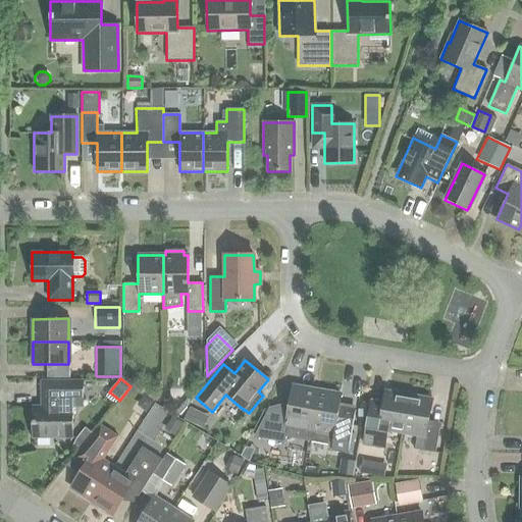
[(72,399),(81,399),(81,382),(44,382),(44,407),(33,407),(33,437),(72,437),(72,399)]
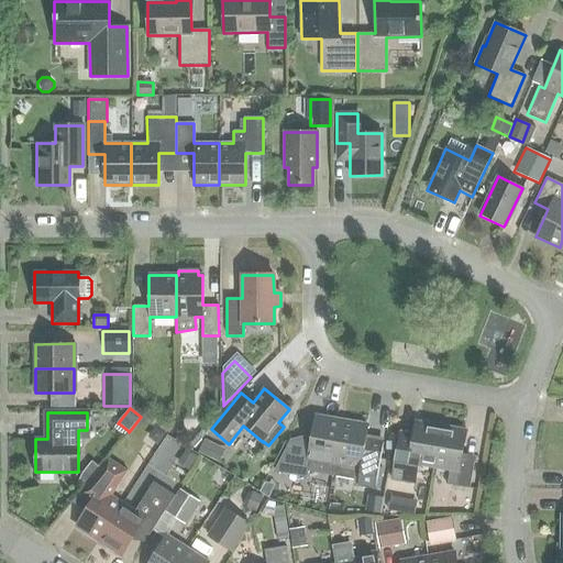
[(310,457),(333,462),(341,422),(315,417),(311,433),(289,439),(273,472),(306,477),(310,457)]
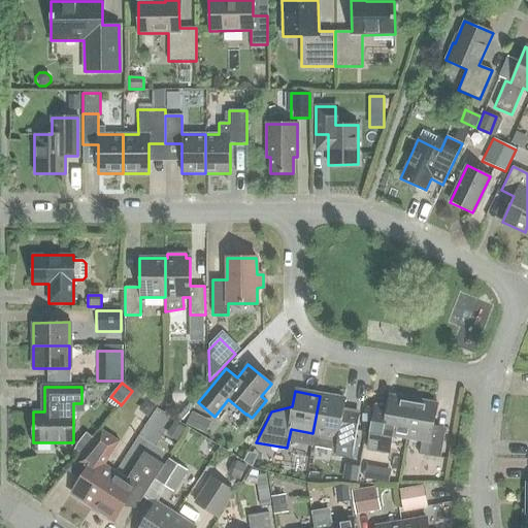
[(391,436),(406,438),(413,399),(389,395),(386,418),(373,416),(367,450),(389,454),(391,436)]
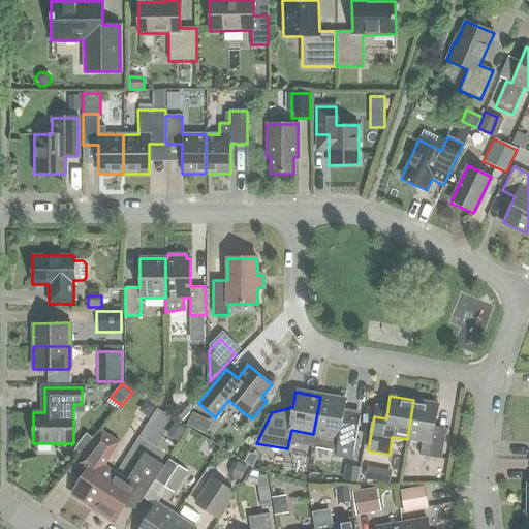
[(345,401),(320,397),(313,434),(312,444),(337,448),(335,457),(351,460),(359,416),(343,413),(345,401)]
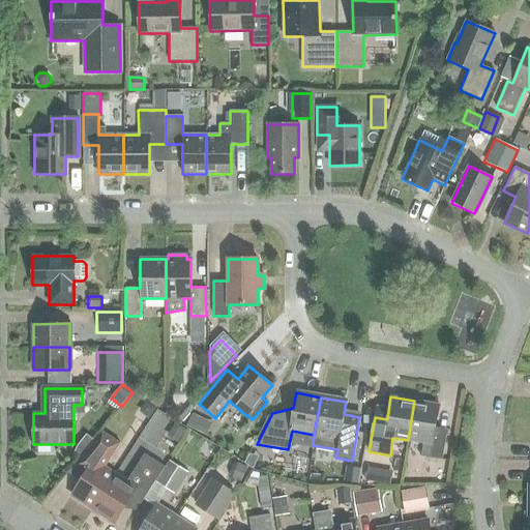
[(408,440),(422,442),(420,457),(441,460),(446,436),(434,434),(439,405),(414,401),(408,440)]
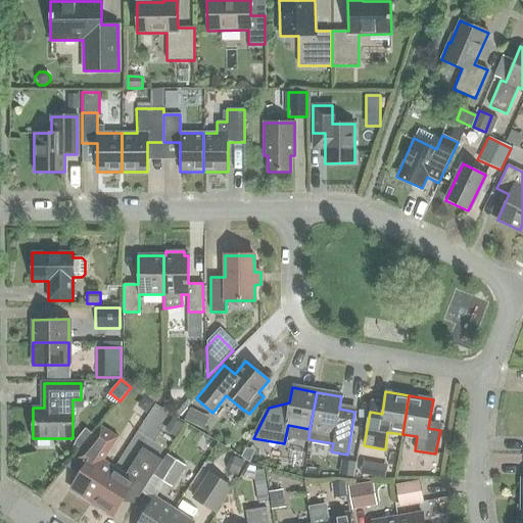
[(143,396),(137,407),(147,413),(153,402),(143,396)]
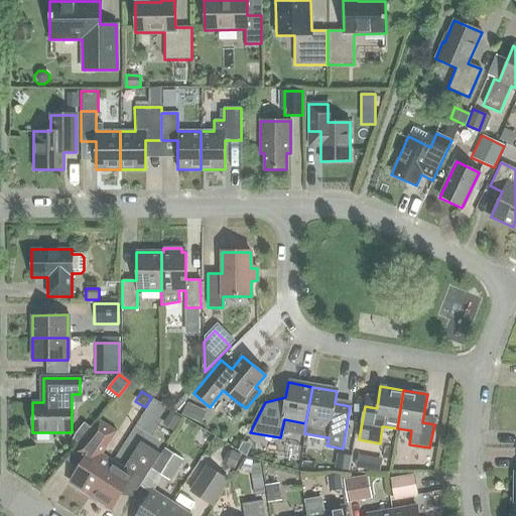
[(185,413),(203,419),(207,408),(189,402),(185,413)]
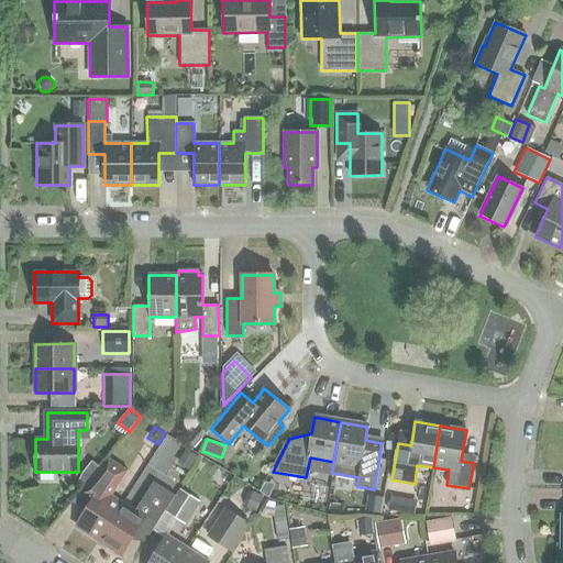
[(198,456),(186,449),(178,460),(189,468),(198,456)]
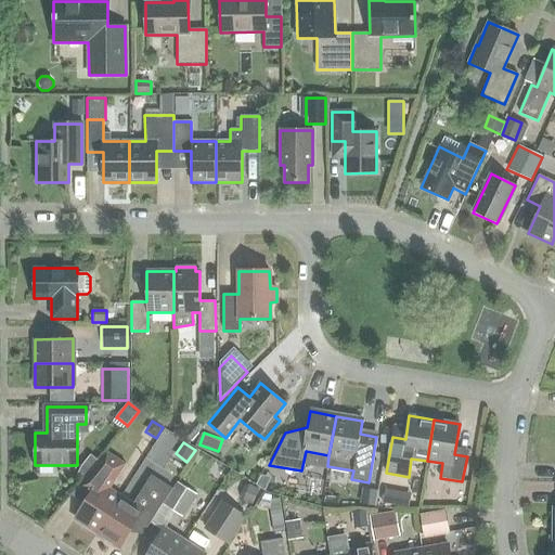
[(89,528),(97,533),(120,498),(108,489),(124,465),(105,453),(76,488),(89,497),(75,518),(89,528)]
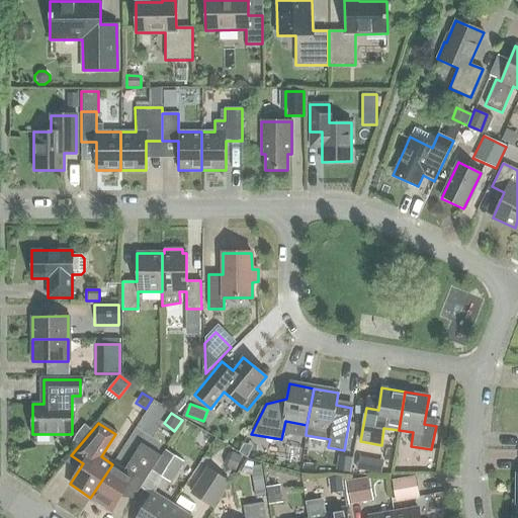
[(123,470),(112,464),(90,498),(111,511),(131,483),(140,489),(160,456),(141,444),(123,470)]
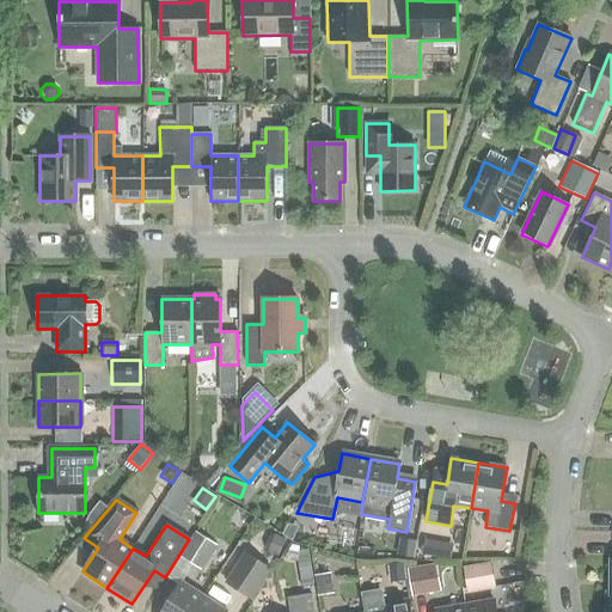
[(196,532),(181,557),(201,570),(216,545),(196,532)]
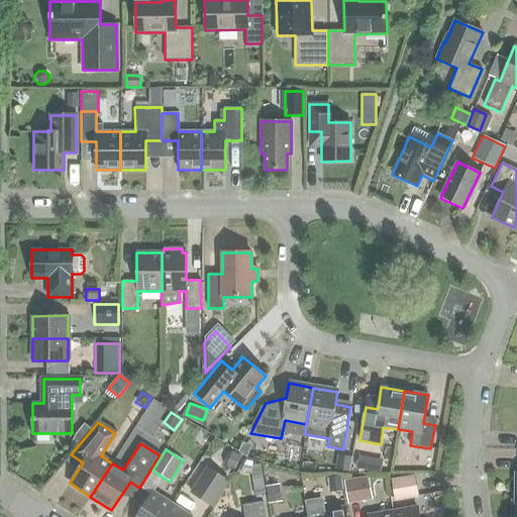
[(337,454),(335,470),(349,472),(351,456),(337,454)]
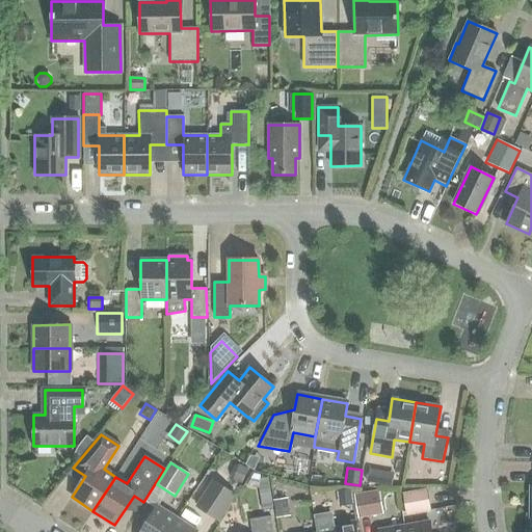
[(379,485),(381,472),(369,470),(366,484),(379,485)]
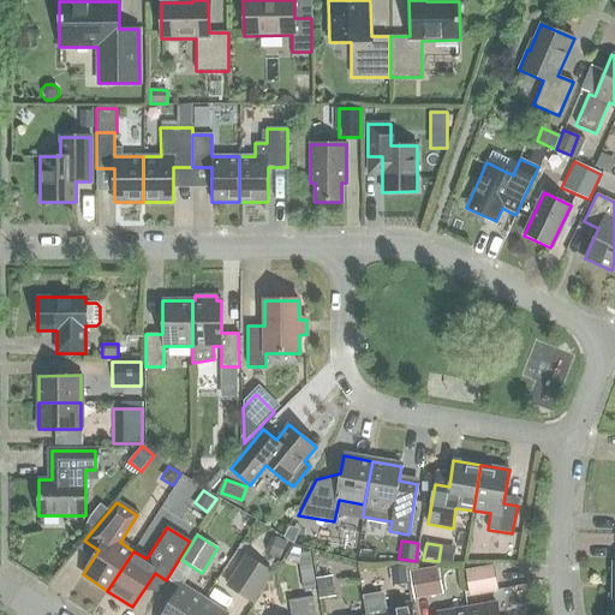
[(227,585),(252,602),(272,573),(245,556),(227,585)]
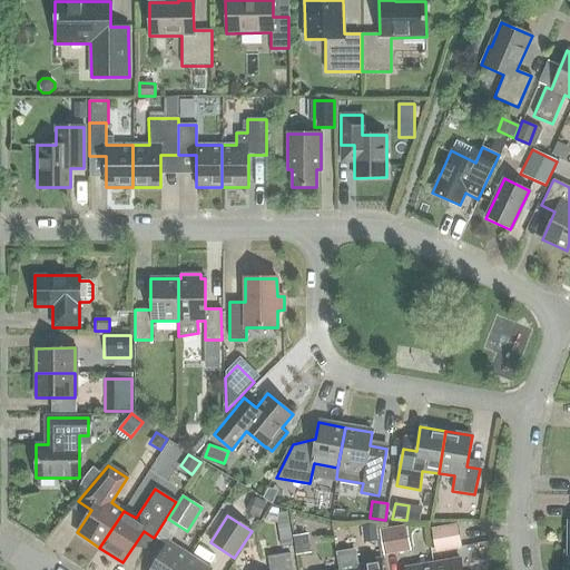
[(361,527),(363,542),(377,540),(375,524),(361,527)]
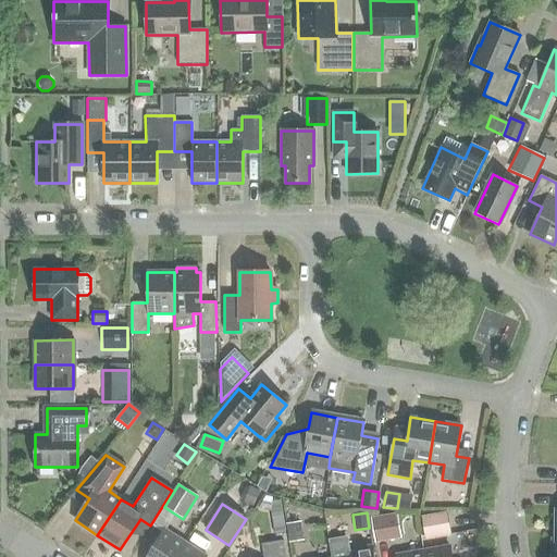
[(421,517),(424,539),(450,534),(447,512),(421,517)]
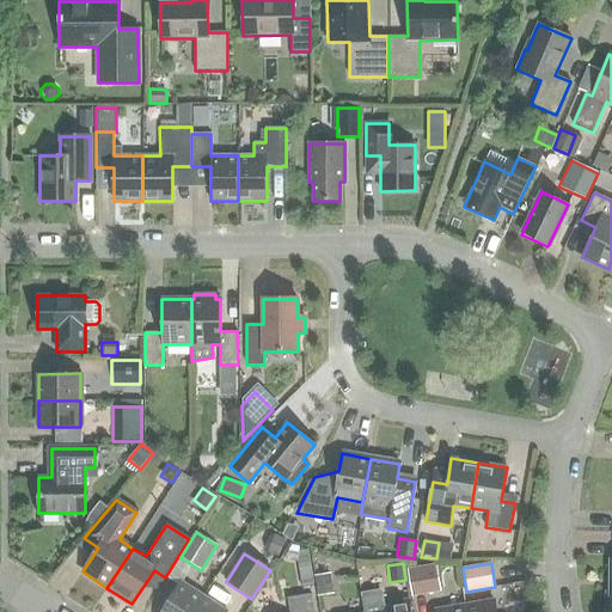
[(408,569),(411,593),(440,588),(435,564),(408,569)]
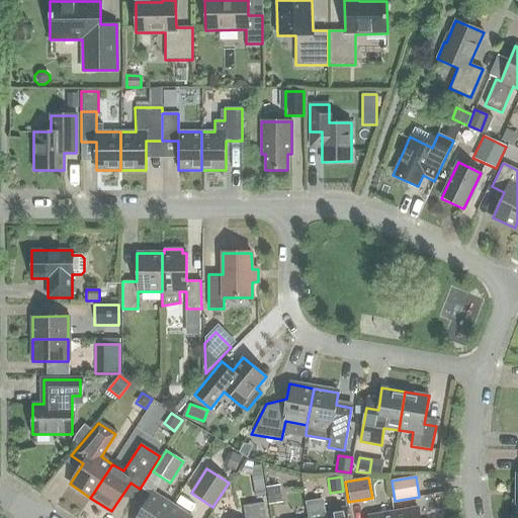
[(279,485),(266,487),(269,505),(282,502),(279,485)]
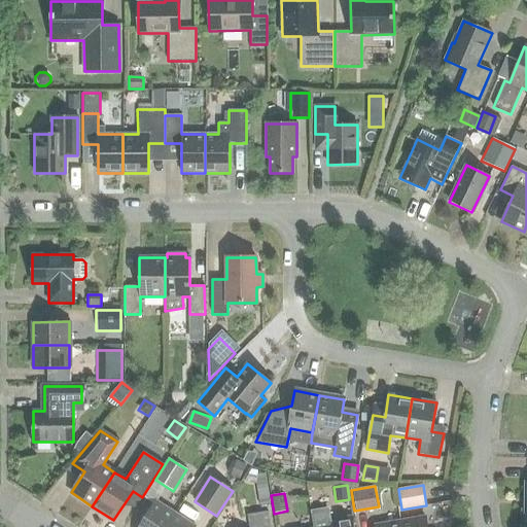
[(166,526),(175,514),(155,500),(138,526),(166,526)]
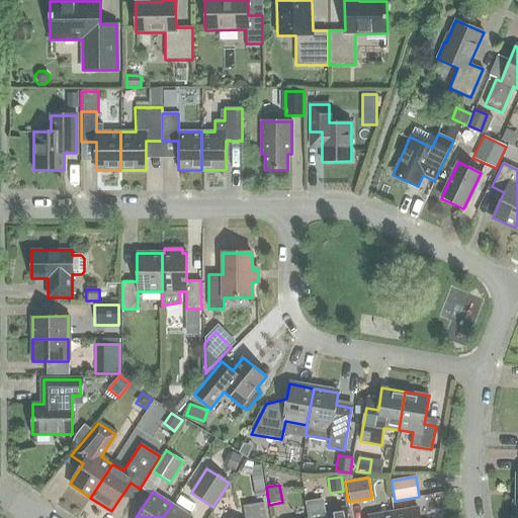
[(265,517),(263,503),(243,506),(245,517),(265,517)]
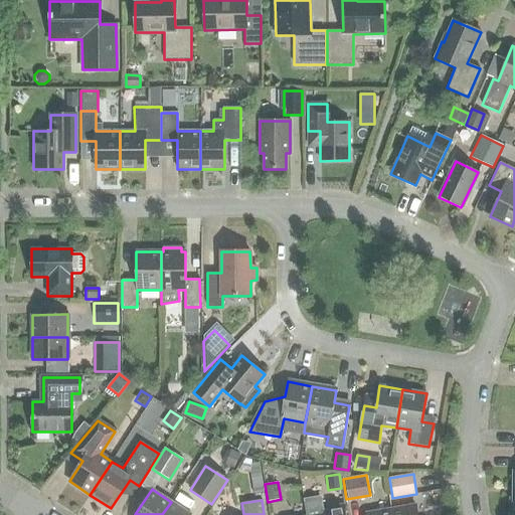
[(320,514),(318,501),(304,503),(305,514),(345,514),(343,504),(328,507),(329,513),(320,514)]
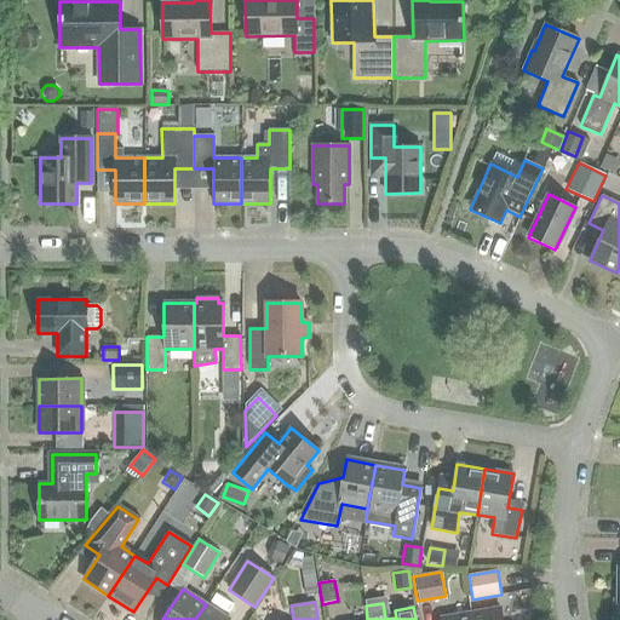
[(230,619),(206,604),(195,619),(230,619)]
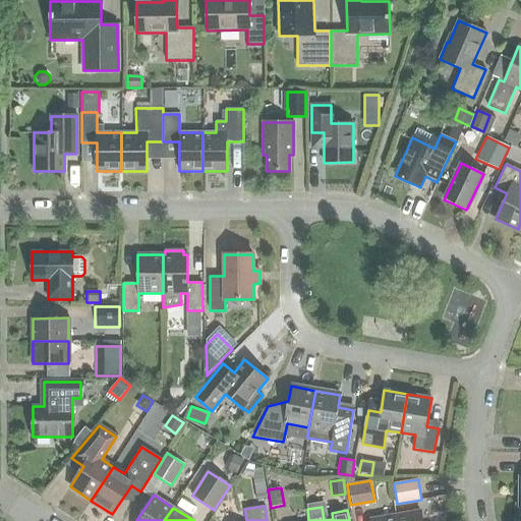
[(421,520),(420,511),(395,516),(396,520),(421,520)]
